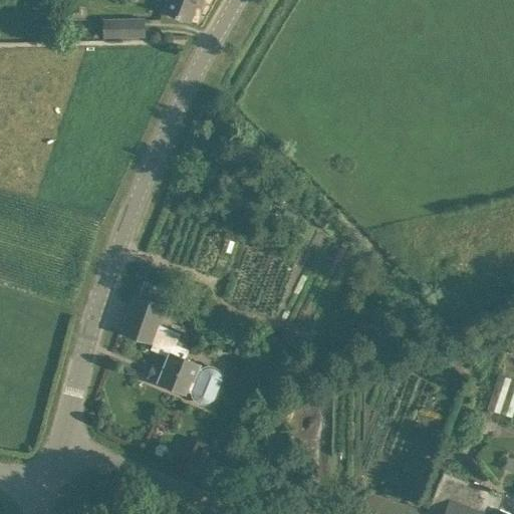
[(189,21),(197,0),(166,0),(162,11),(189,21)]
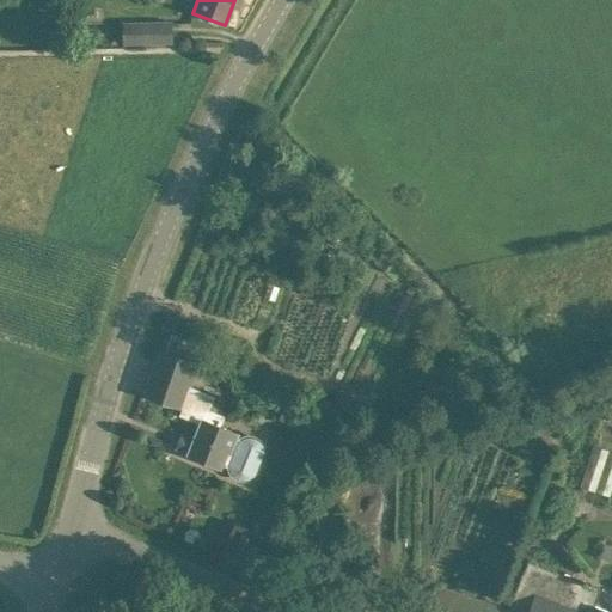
[(173,19),(123,20),(123,42),(175,41),(173,19)]
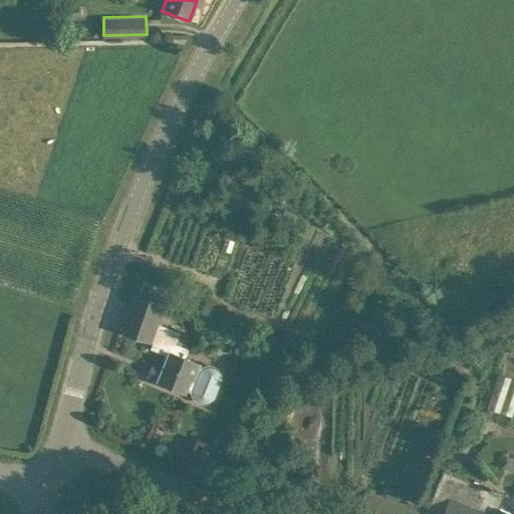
[(279,220),(283,212),(276,208),(272,216),(279,220)]
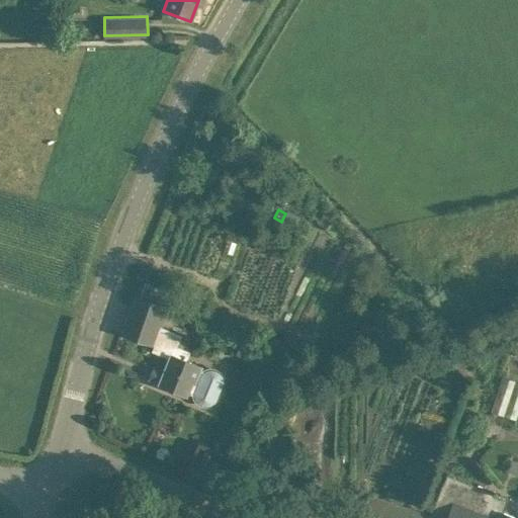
[(135,293),(121,332),(120,335),(153,346),(152,350),(170,357),(160,384),(185,395),(186,393),(192,394),(193,399),(195,403),(199,405),(204,407),(208,407),(213,406),(216,403),(225,380),(224,374),(221,370),(216,367),(211,366),(207,367),(204,368),(200,367),(201,366),(185,360),(189,350),(177,346),(182,334),(161,326),(168,307),(135,293)]
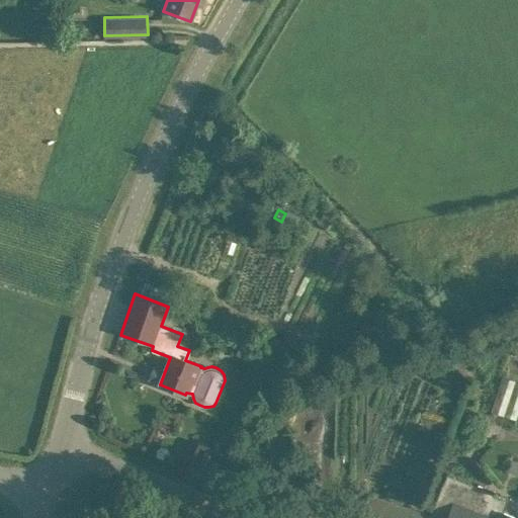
[(492,413),(515,418),(517,404),(517,380),(499,376),(492,413)]
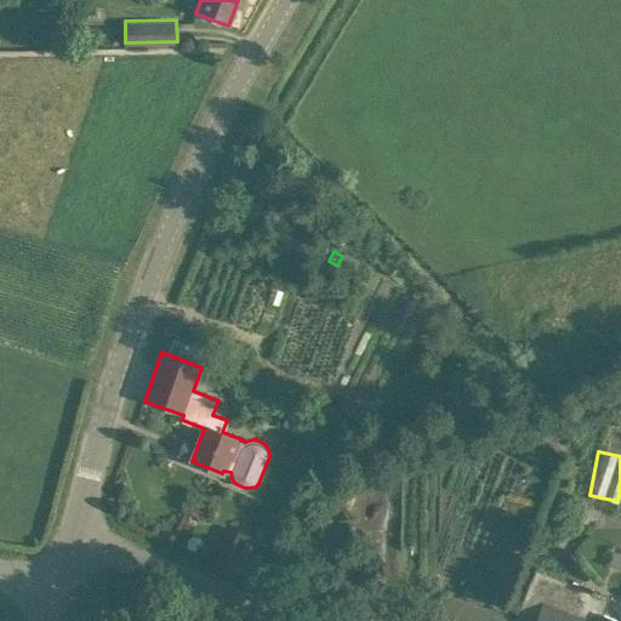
[(608,598),(536,570),(516,620),(514,620),(442,593),(429,620),(620,620),(602,614),(608,598)]
